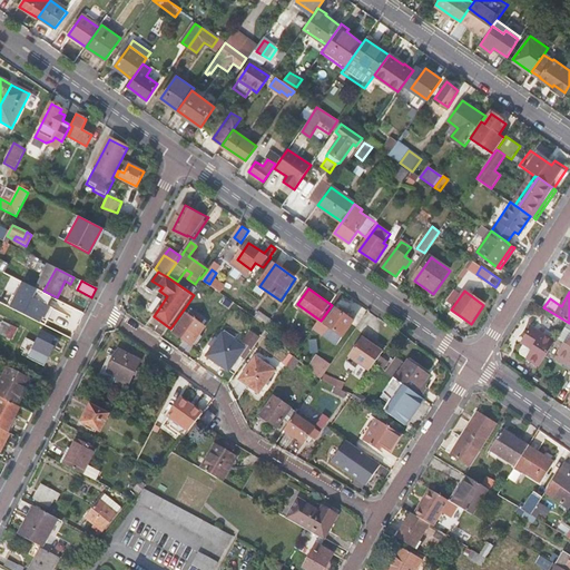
[(337,344),(354,321),(337,310),(326,324),(332,328),(326,336),(337,344)]
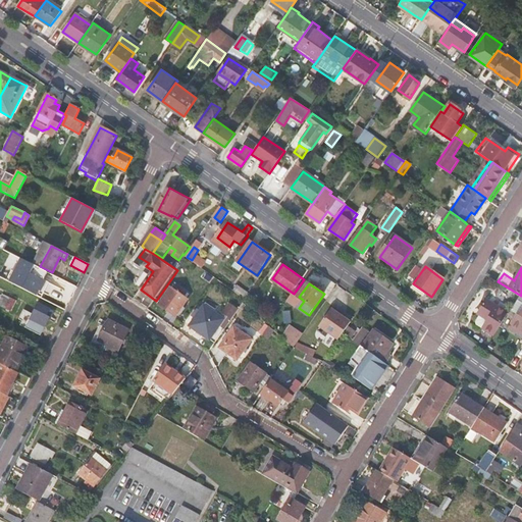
[(420,295),(423,291),(413,283),(411,288),(420,295)]
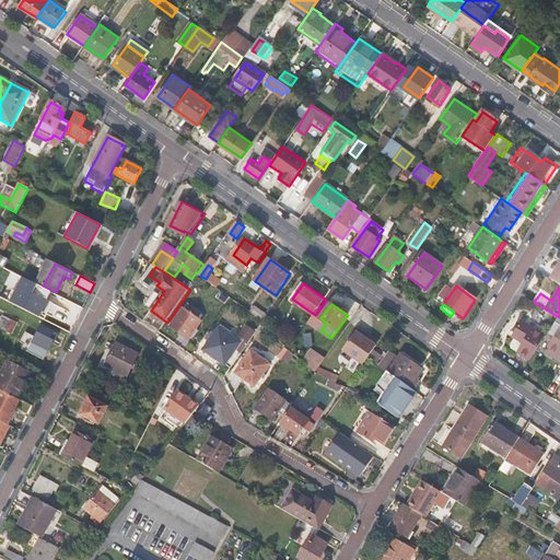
[(194,340),(206,323),(185,308),(173,326),(194,340)]
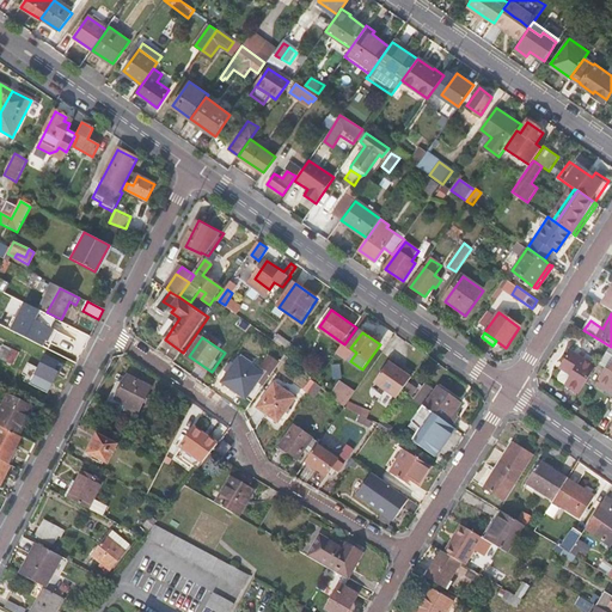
[(567,386),(580,395),(597,367),(571,352),(563,365),(575,373),(573,377),(567,386)]
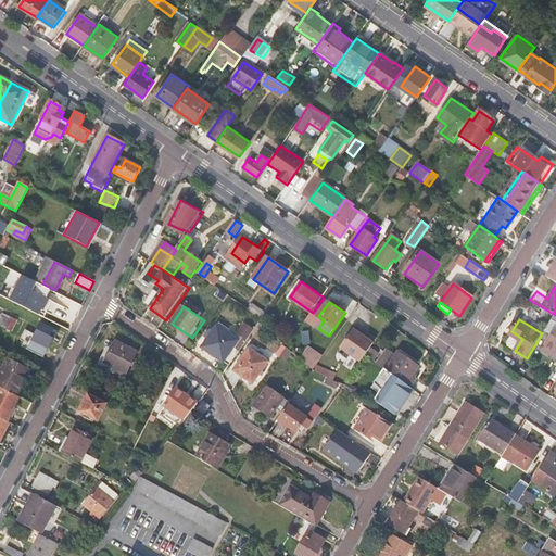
[(555,319),(547,333),(550,335),(541,348),(550,354),(552,352),(555,354),(555,319)]
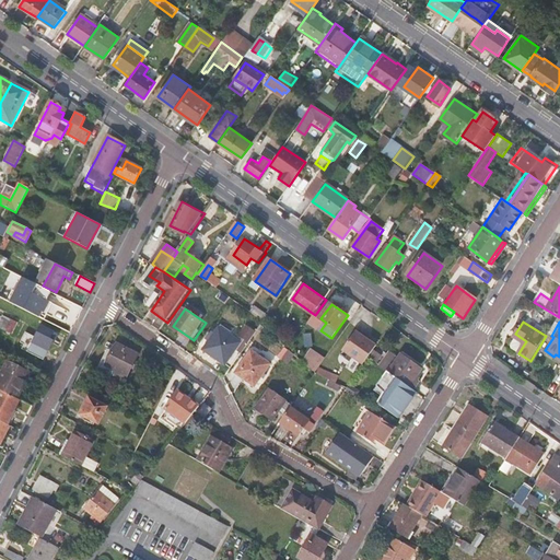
[(228,365),(243,342),(220,326),(205,349),(228,365)]
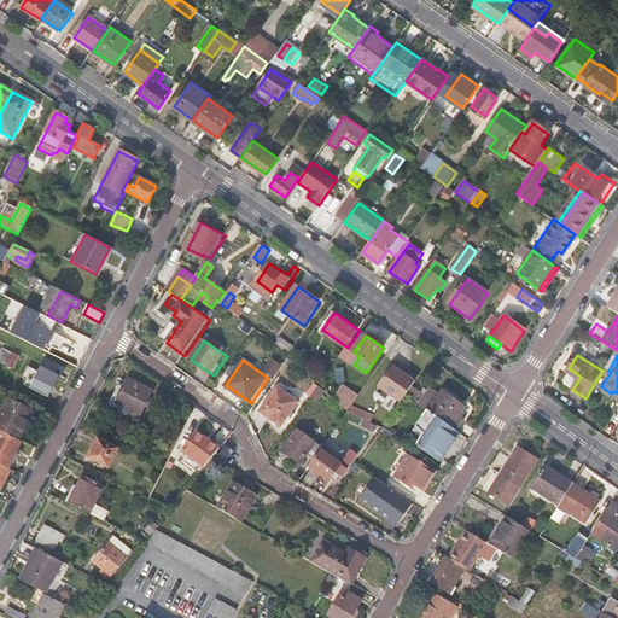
[(402,402),(418,375),(394,361),(377,388),(402,402)]
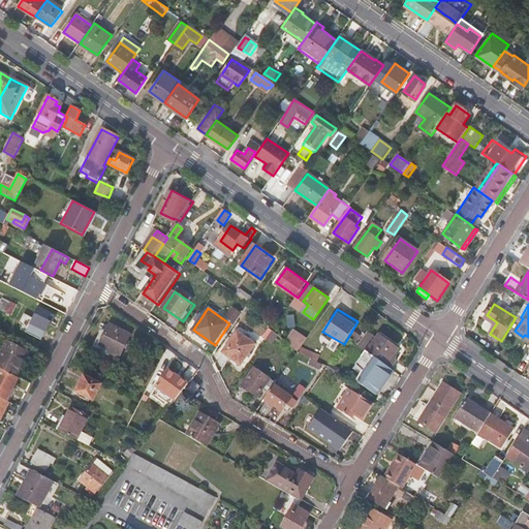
[(26,332),(41,339),(53,317),(49,315),(48,317),(35,311),(26,332)]
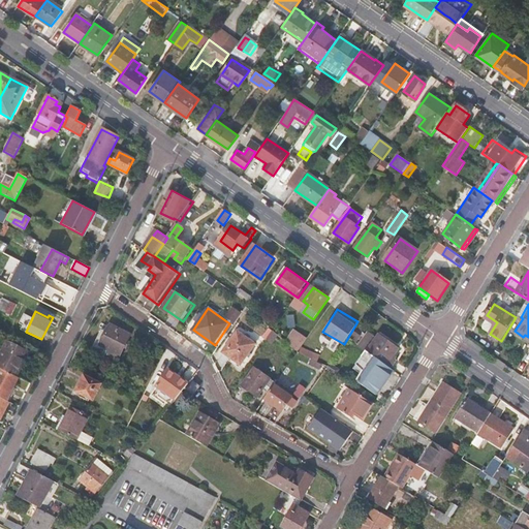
[(485,318),(495,325),(497,322),(487,315),(485,318)]
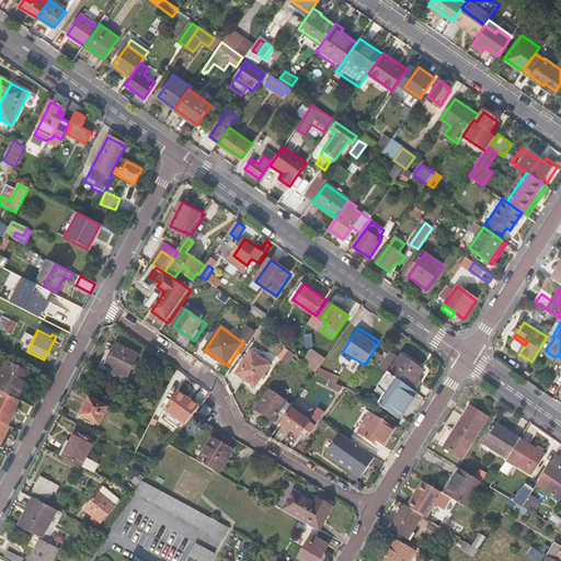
[(141,357),(121,346),(116,355),(110,352),(101,371),(128,385),(141,357)]
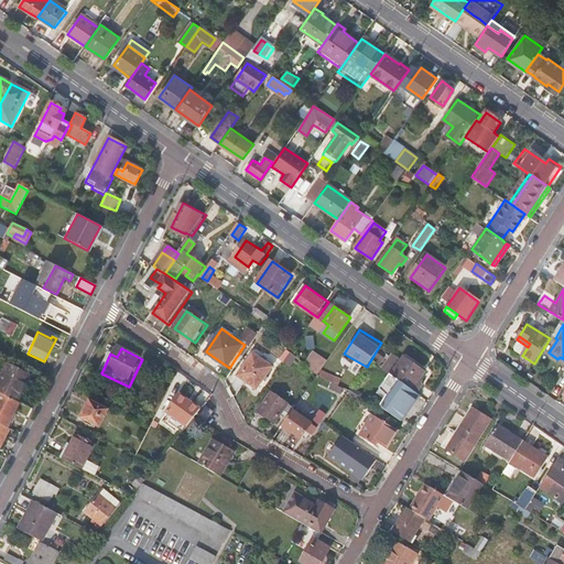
[(258,389),(273,367),(255,354),(239,377),(258,389)]
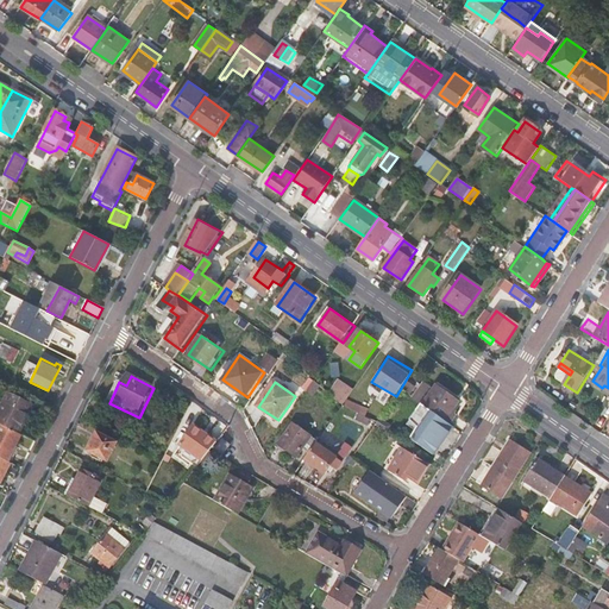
[(349,401),(355,391),(347,385),(337,400),(345,406),(349,401)]
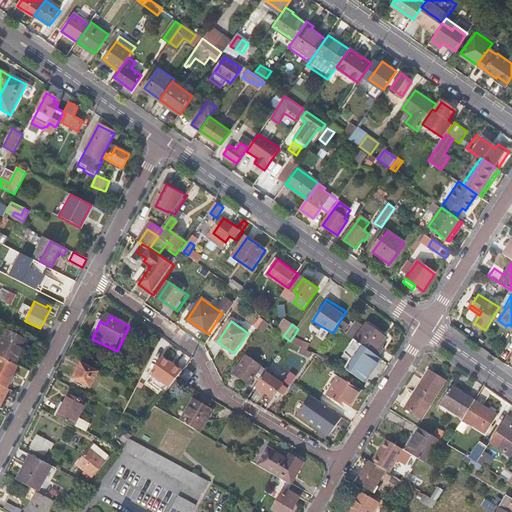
[(356,341),(381,358),(387,349),(382,345),(386,338),(367,325),(356,341)]
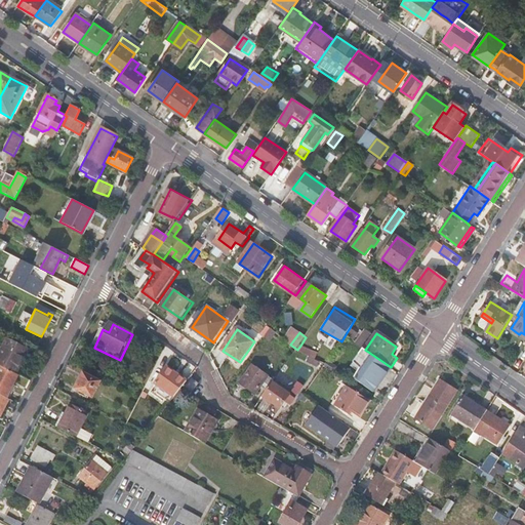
[(9,334),(0,353),(0,366),(15,374),(21,367),(25,369),(36,348),(9,334)]
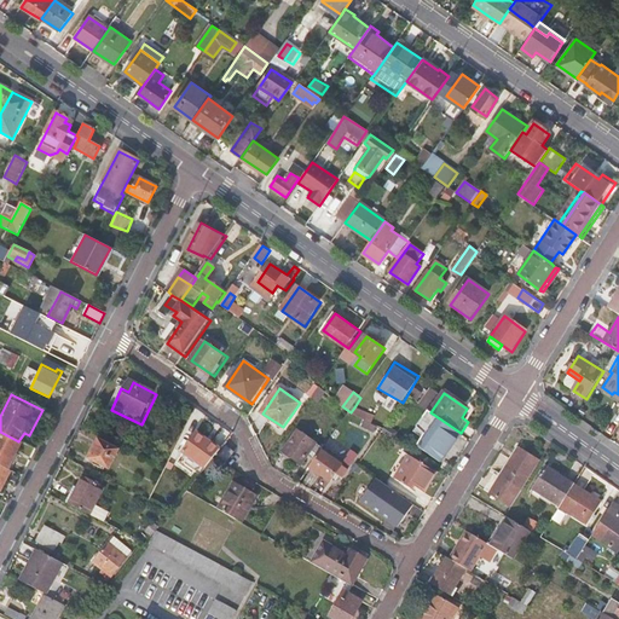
[(377,418),(354,408),(351,412),(375,424),(377,418)]
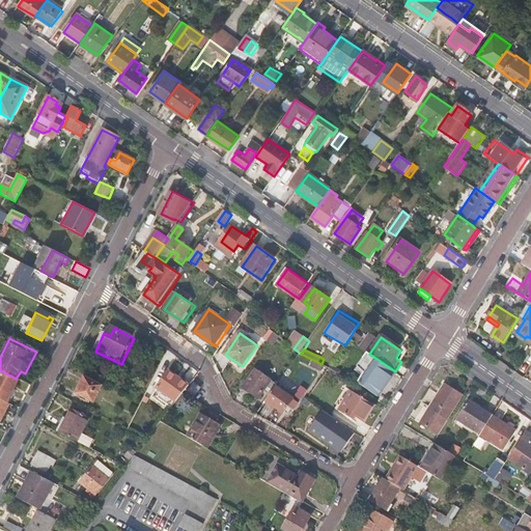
[(379,396),(395,371),(369,354),(367,353),(361,363),(370,369),(361,384),(379,396)]
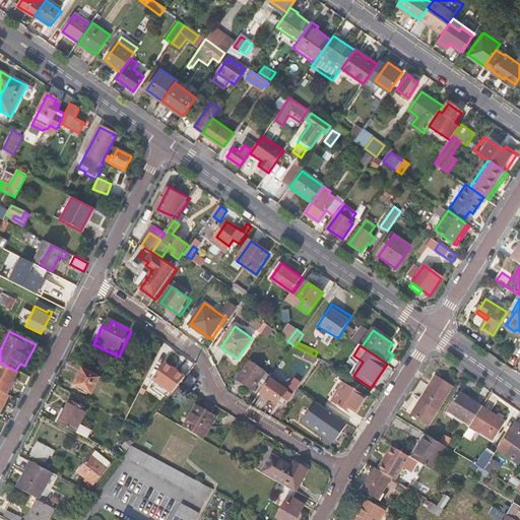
[(325,366),(330,369),(334,364),(325,358),(322,363),(325,366)]
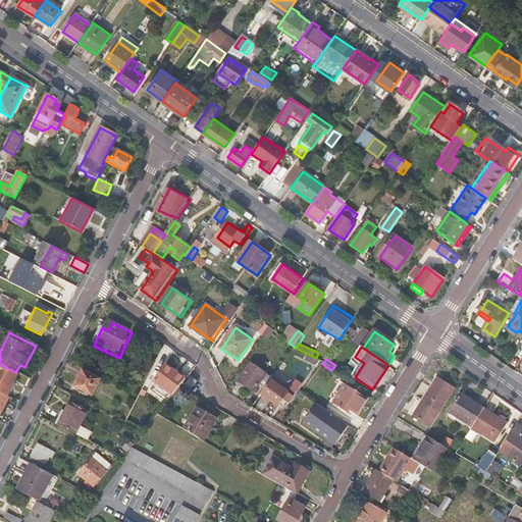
[(270,384),(271,381),(273,379),(251,363),(239,379),(257,393),(265,381),(270,384)]
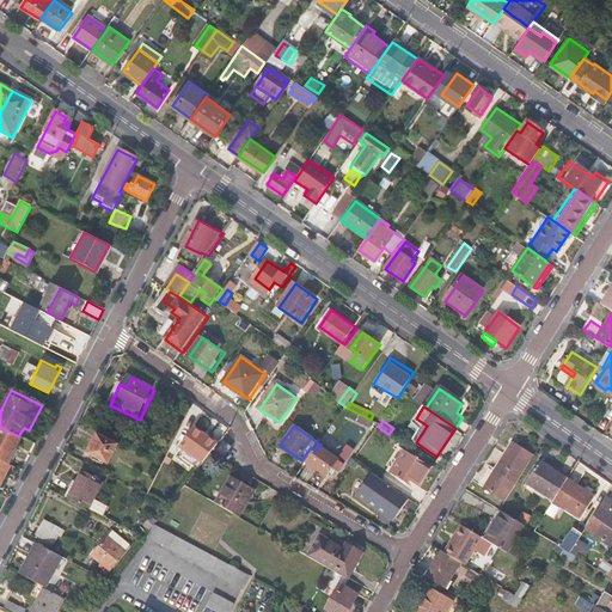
[(18,436),(0,427),(0,460),(7,465),(20,438),(18,436)]
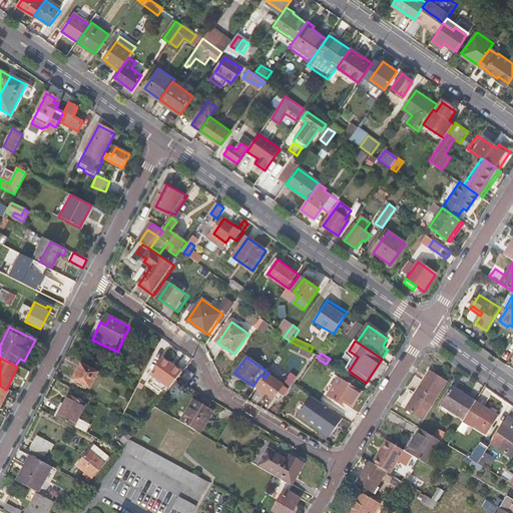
[(171,389),(183,374),(164,360),(152,377),(171,389)]
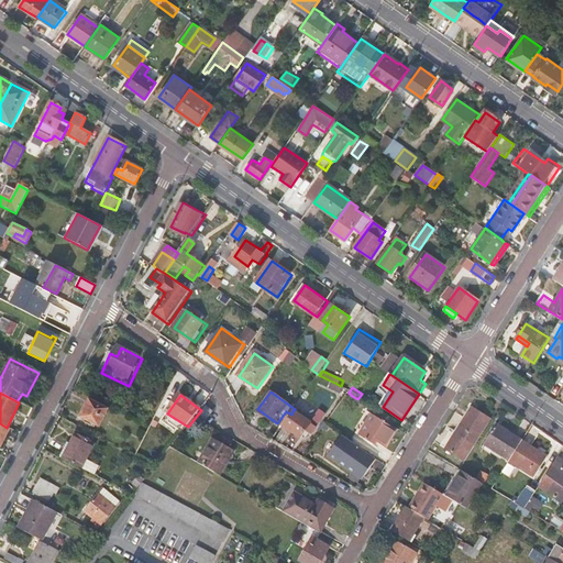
[(84,417),(101,426),(110,409),(91,400),(84,417)]
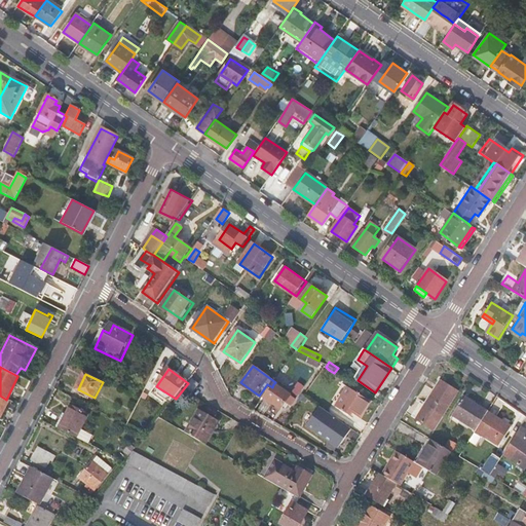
[(418,418),(437,429),(445,416),(443,415),(458,389),(443,379),(427,404),(418,418)]
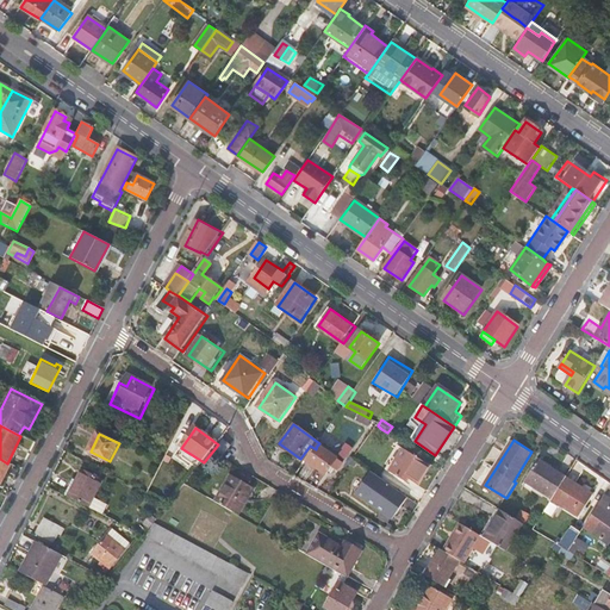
[(346,458),(353,446),(347,442),(340,454),(346,458)]
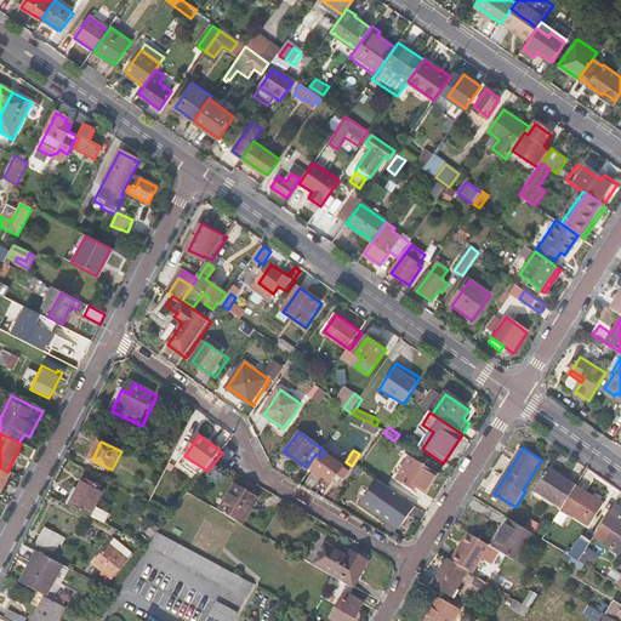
[(229,465),(234,457),(227,453),(222,459),(229,465)]
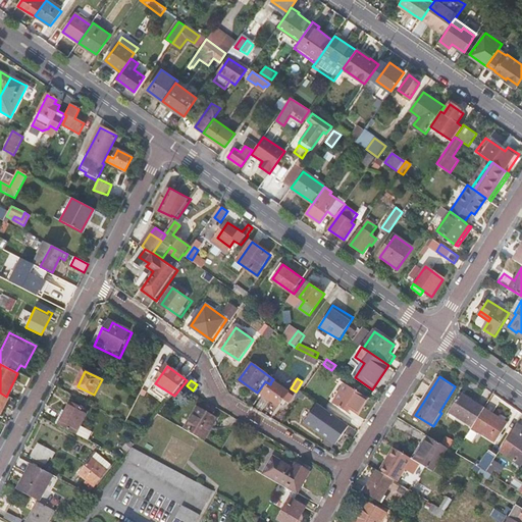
[(334,399),(345,383),(340,380),(329,396),(334,399)]
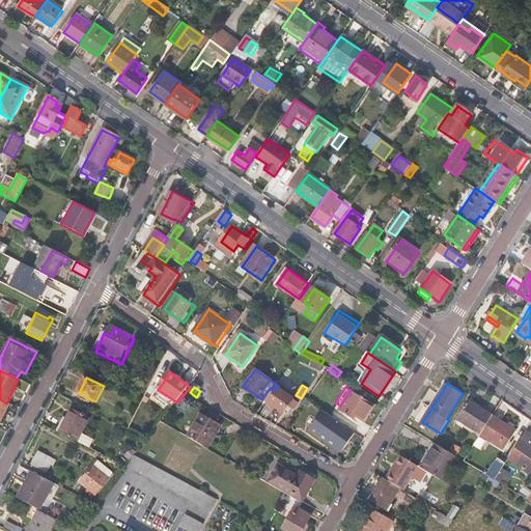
[(275,391),(267,402),(283,414),(288,407),(294,410),(298,403),(276,388),(275,391)]
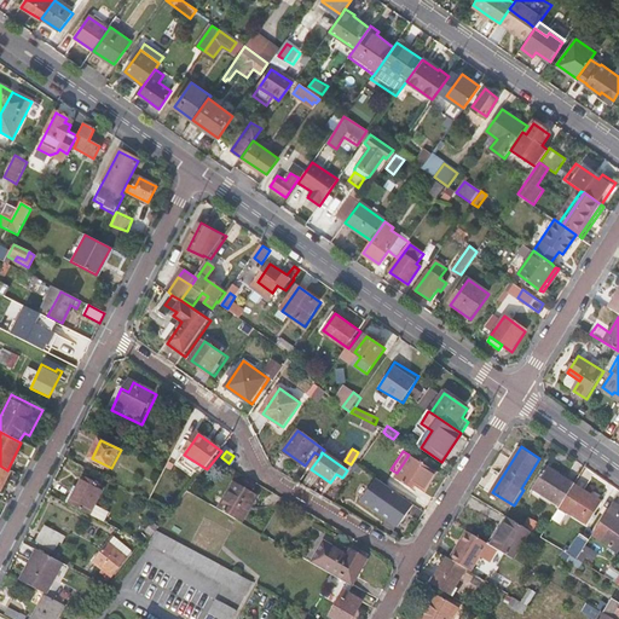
[(435,473),(409,455),(397,473),(394,478),(410,487),(412,485),(423,492),(435,473)]
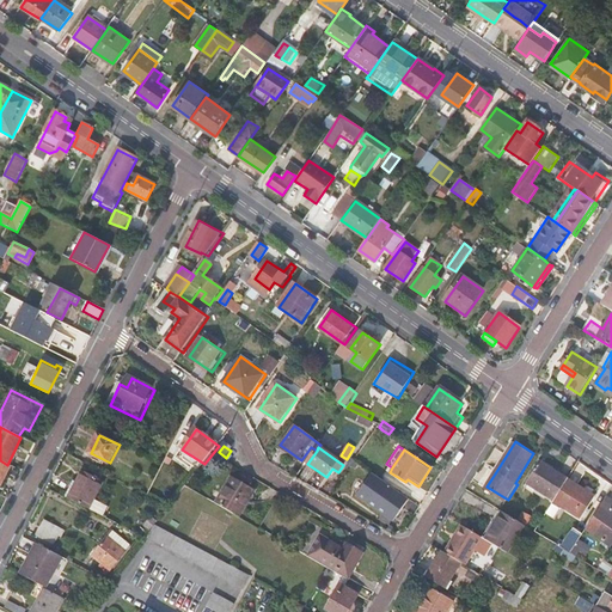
[(0,460),(0,485),(11,466),(7,465),(0,460)]
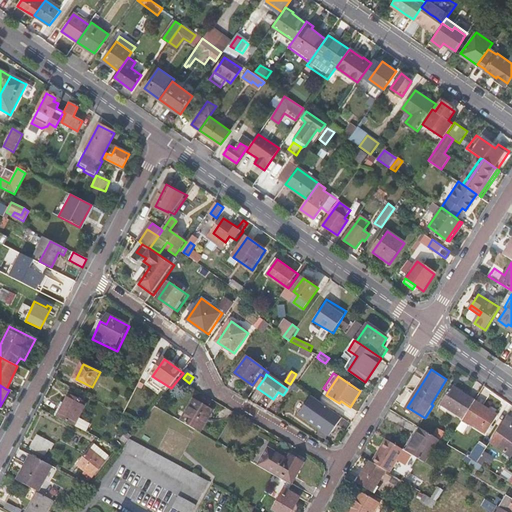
[(440,406),(463,422),(464,419),(476,401),(453,386),(440,406)]
